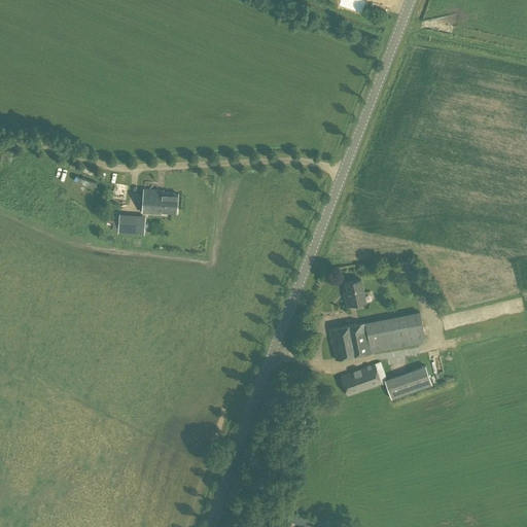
[(115,185),(114,197),(124,198),(125,186),(115,185)]
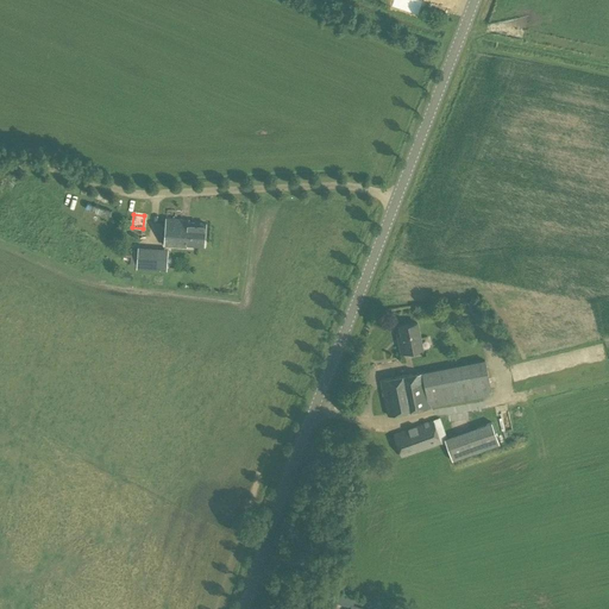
[(203,245),(206,223),(188,221),(188,219),(165,218),(164,245),(187,246),(187,244),(203,245)]
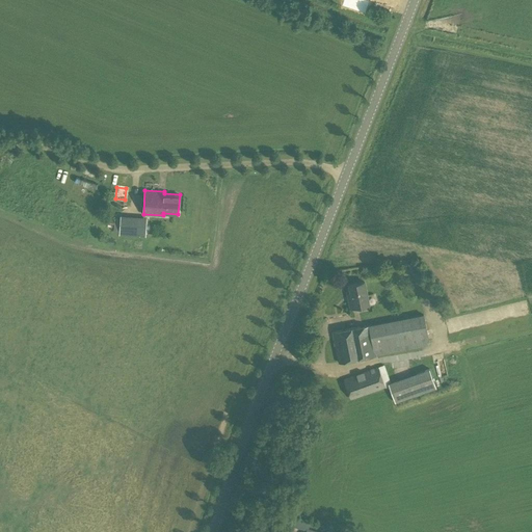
[(145,237),(147,217),(121,215),(121,219),(116,218),(115,231),(120,232),(120,235),(145,237)]
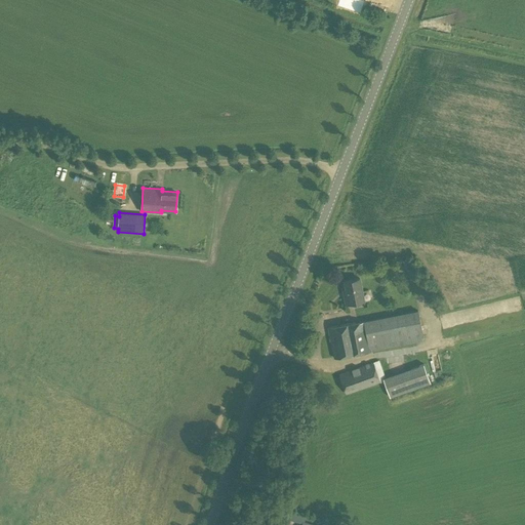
[(346,305),(364,300),(360,278),(344,281),(347,292),(344,293),(346,305)]
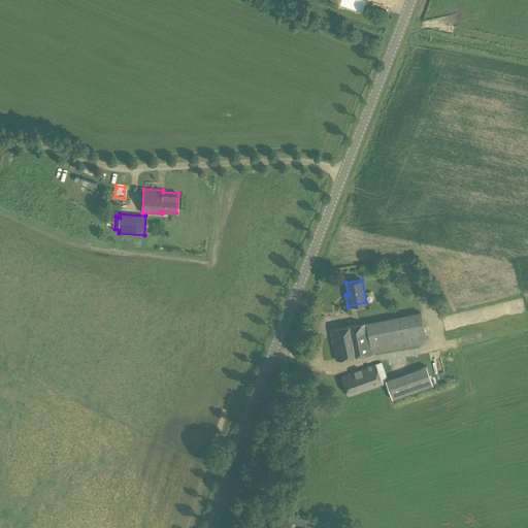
[(335,360),(355,356),(373,353),(426,342),(420,311),(365,322),(365,323),(329,329),(335,360)]
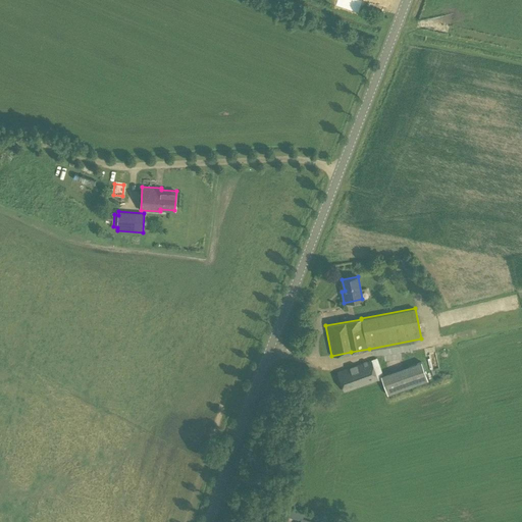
[(343,393),(378,379),(370,360),(336,372),(343,393)]
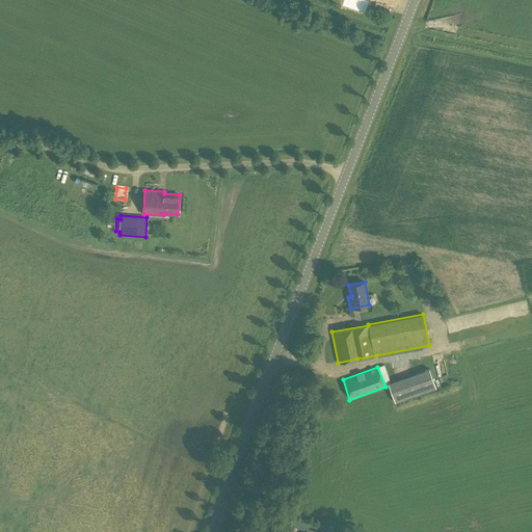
[(395,402),(435,388),(429,369),(389,382),(395,402)]
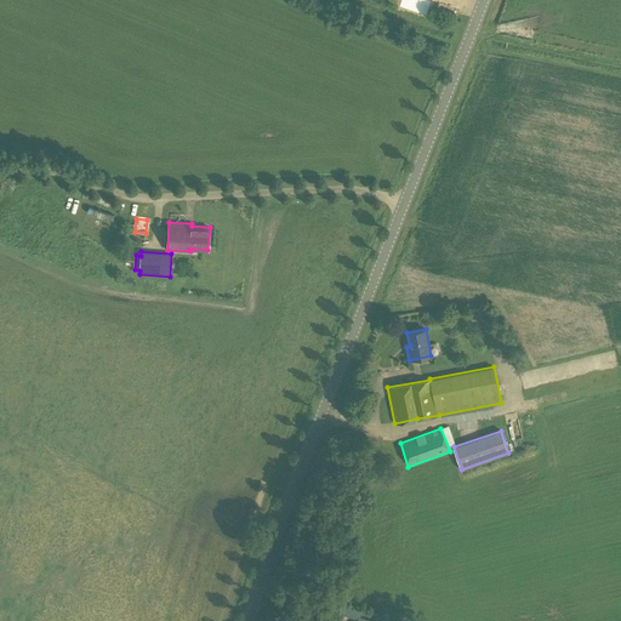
[(374,620),(376,615),(342,605),(340,614),(357,620),(355,620),(374,620)]
